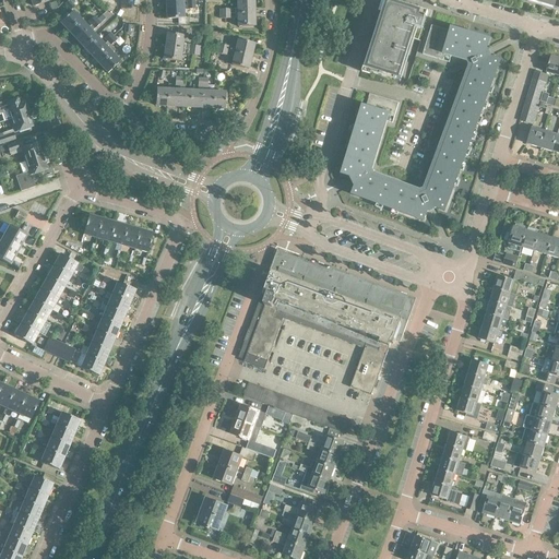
[(69,0),(69,1),(64,4),(71,10),(74,7),(73,7),(76,3),(73,0),(69,0)]
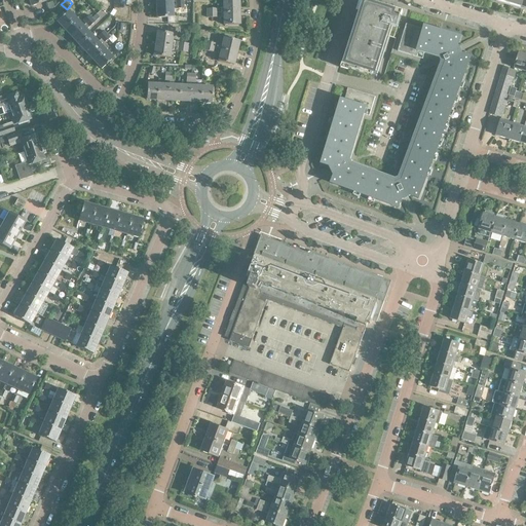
[(368,0),(362,0),(340,68),(341,68),(342,66),(376,77),(389,37),(393,38),(403,10),(368,0)]
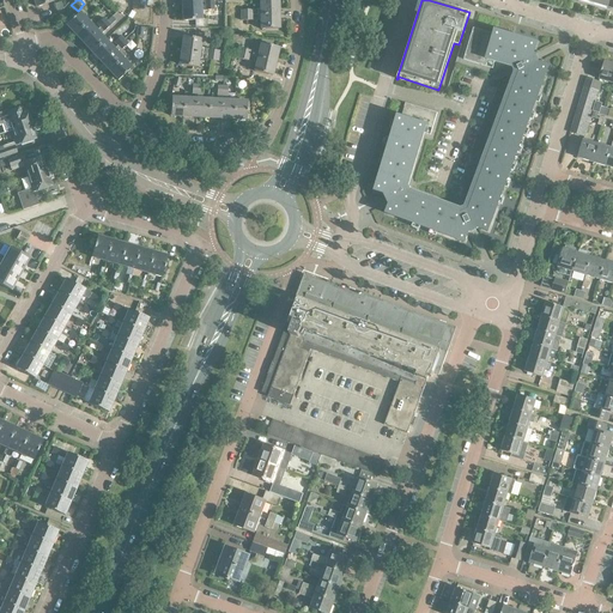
[(595,0),(594,6),(599,7),(599,10),(605,12),(606,10),(607,10),(610,0),(595,0)]
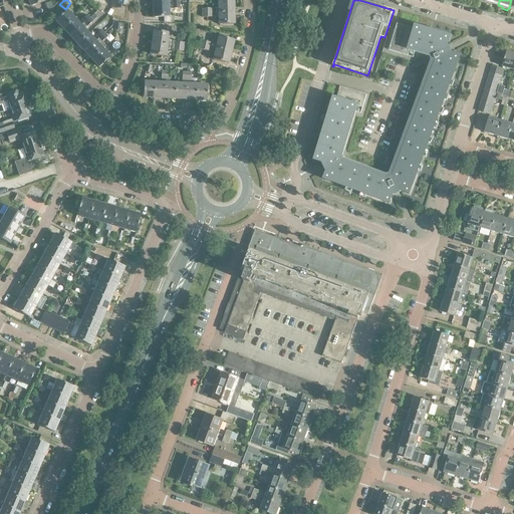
[(216,8),(212,8),(212,13),(216,13),(233,12),(233,1),(218,1),(218,8),(216,8)]
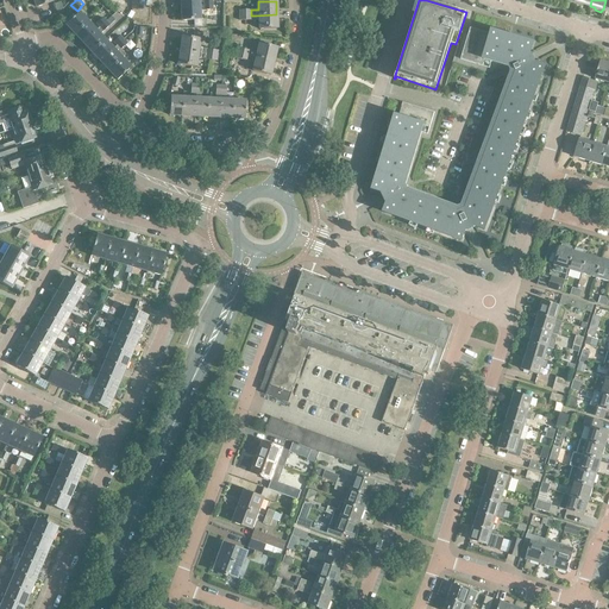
[(200,20),(199,6),(181,7),(182,22),(200,20)]
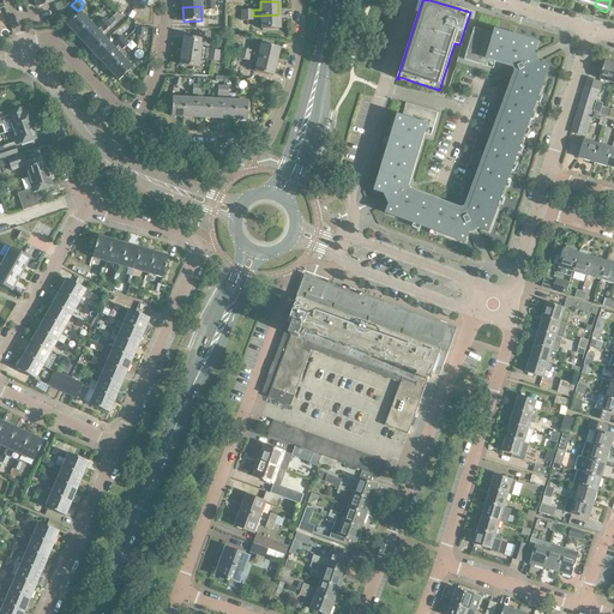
[(74,35),(88,22),(79,12),(66,25),(74,35)]
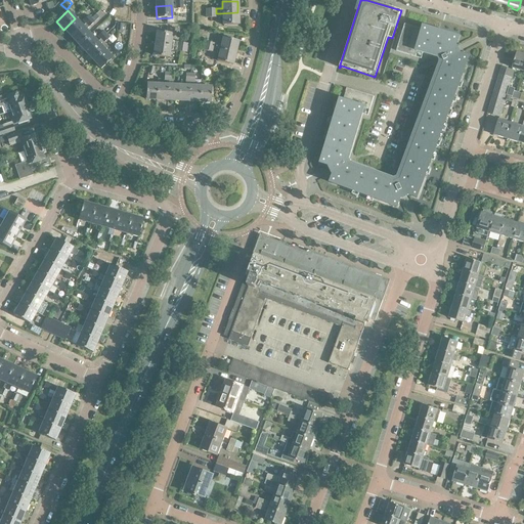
[(220,13),(216,13),(216,17),(220,17),(222,17),(223,26),(238,25),(237,12),(220,13)]
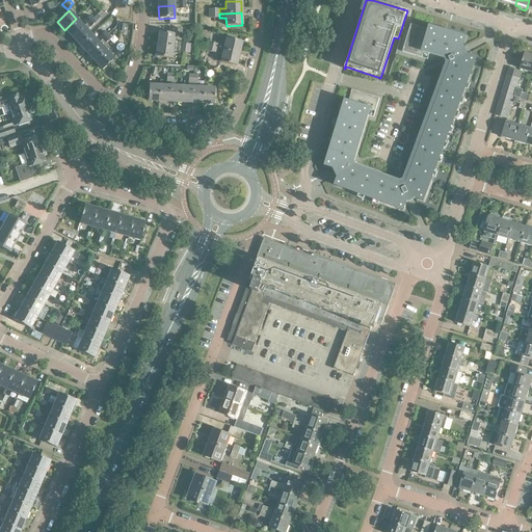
[(83,22),(86,25),(92,19),(89,16),(83,22)]
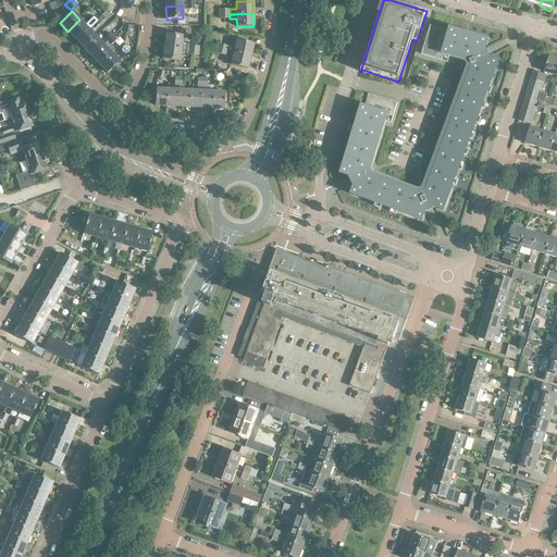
[(67,32),(76,39),(87,28),(79,20),(67,32)]
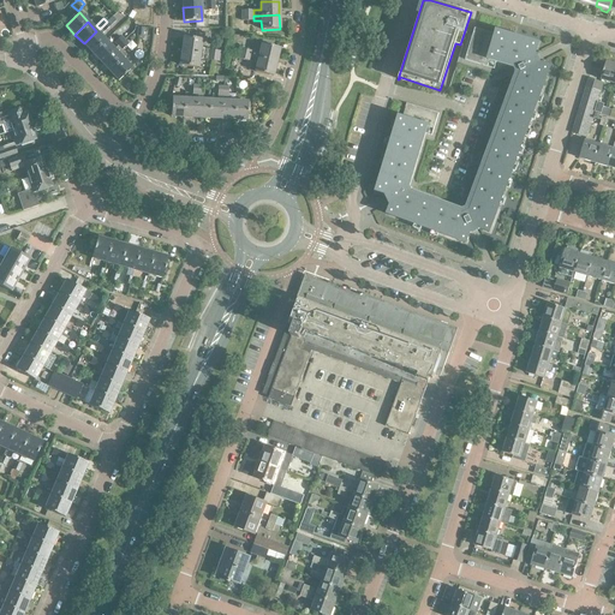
[(111,27),(107,22),(100,29),(103,33),(111,27)]
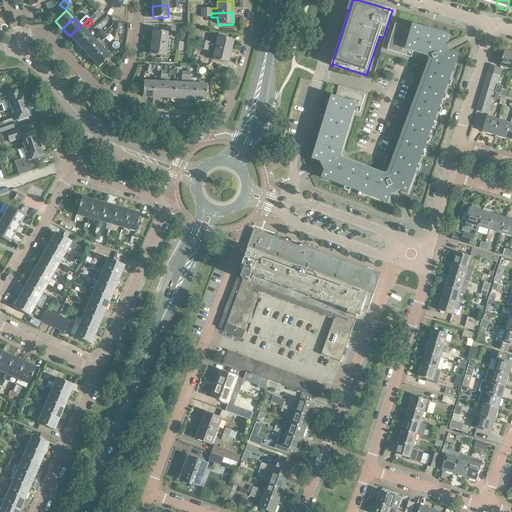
[(421,31),(395,23),(387,50),(411,57),(413,52),(428,57),(430,60),(388,173),(385,174),(342,159),(341,155),(354,111),(359,113),(365,94),(338,86),(332,107),(329,106),(315,152),(316,153),(329,179),(329,181),(381,200),(381,199),(392,194),(409,186),(410,186),(455,63),(454,63),(449,52),(441,35),(441,34),(422,28),(421,31)]
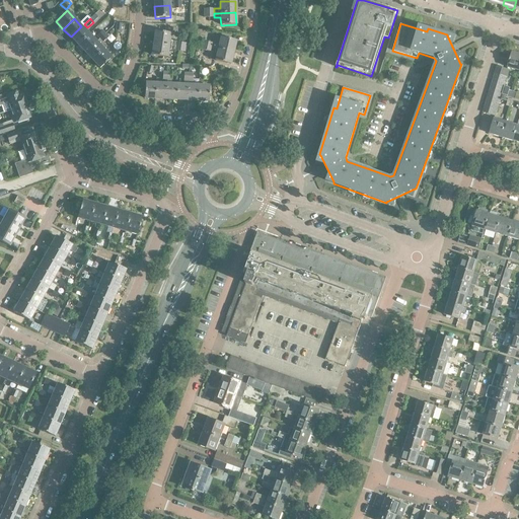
[(81,26),(71,36),(78,45),(89,34),(84,29),(87,27),(84,24),(81,26)]
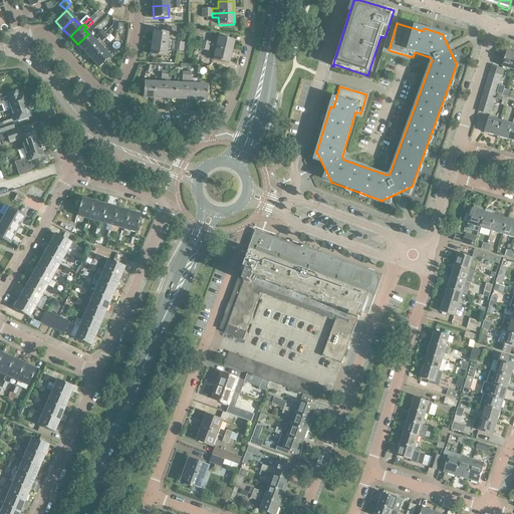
[(100,30),(94,36),(97,39),(103,34),(100,30)]
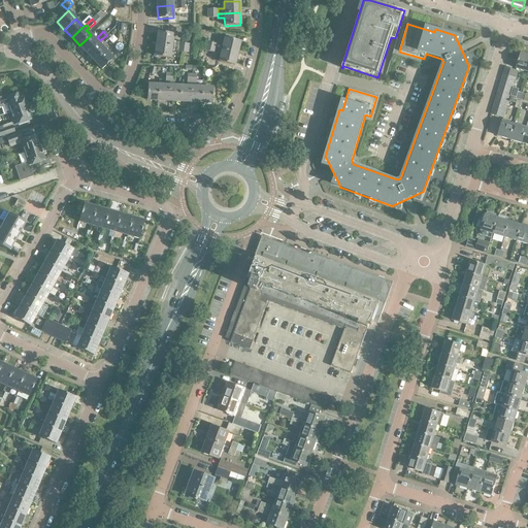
[(165,33),(158,32),(156,44),(164,45),(165,33)]
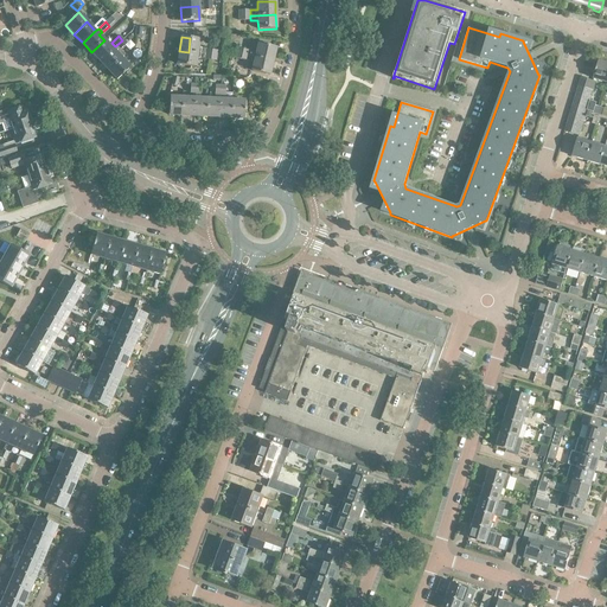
[(190,38),(189,52),(200,53),(205,55),(206,49),(200,48),(198,48),(199,39),(190,38)]
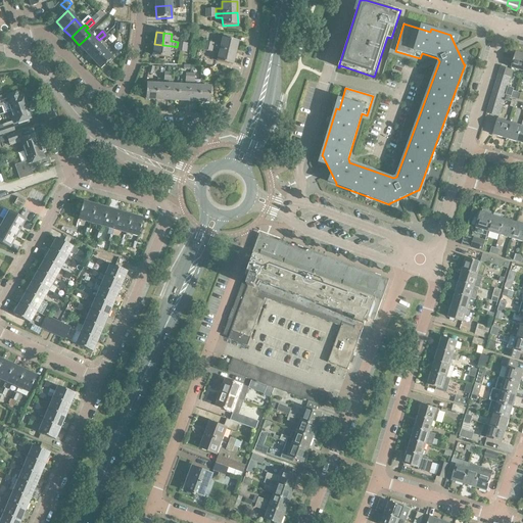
[(79,45),(86,53),(97,42),(90,35),(79,45)]
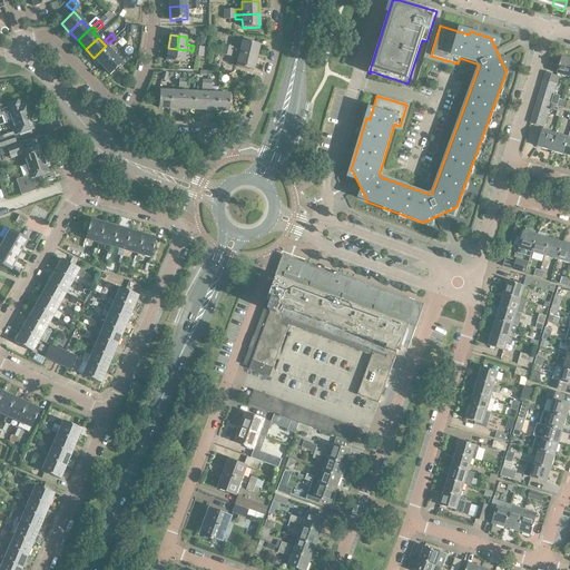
[(111,47),(118,41),(115,38),(108,43),(111,47)]
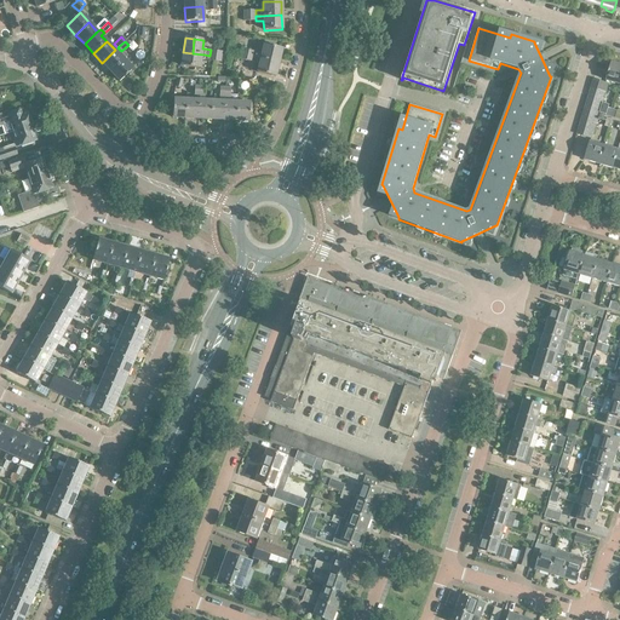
[(254,51),(253,57),(258,58),(279,63),(281,49),(264,45),(262,53),(259,52),(254,51)]
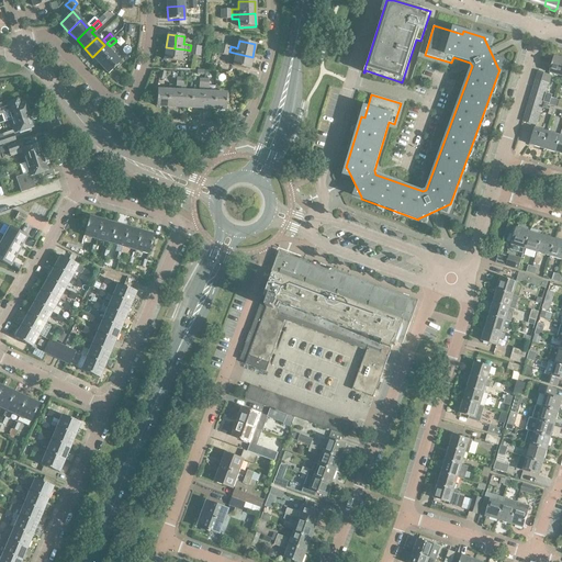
[(104,45),(92,57),(100,65),(112,54),(114,52),(110,46),(107,43),(104,45)]
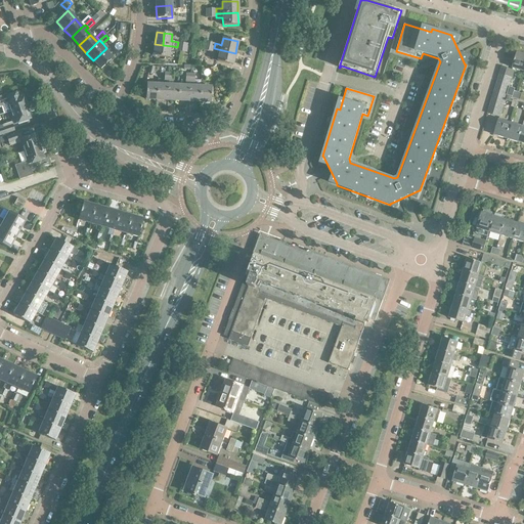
[(155,44),(154,56),(161,57),(163,45),(155,44)]
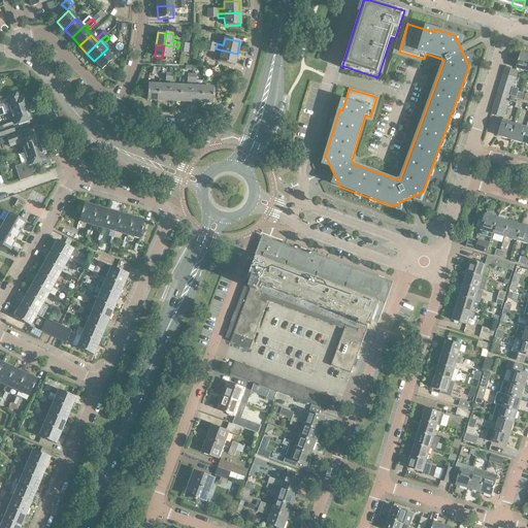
[(164,45),(162,58),(169,59),(170,51),(173,52),(178,52),(178,47),(174,46),(164,45)]
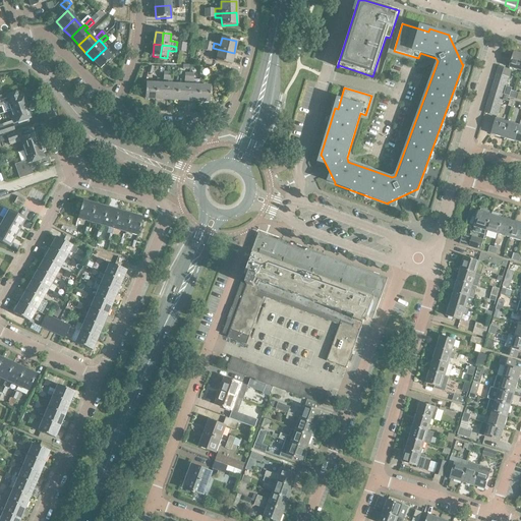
[(234,53),(217,49),(216,53),(218,54),(216,61),(231,64),(234,53)]
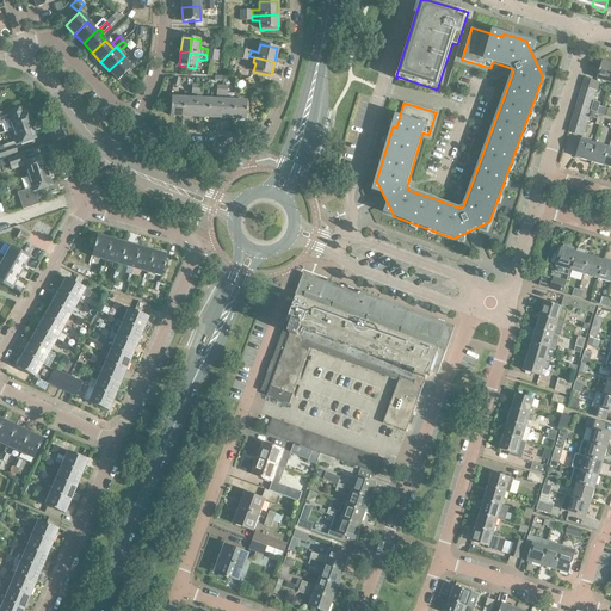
[(122,59),(109,71),(117,80),(130,68),(122,59)]
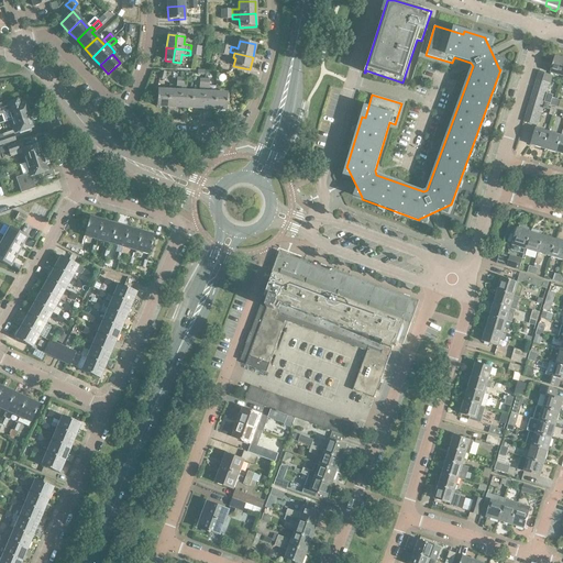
[(550,73),(562,77),(562,75),(562,58),(555,56),(550,73)]
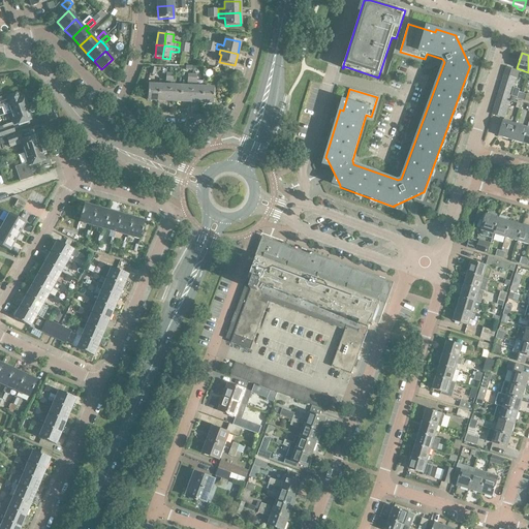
[(504,74),(517,79),(519,71),(506,67),(504,74)]
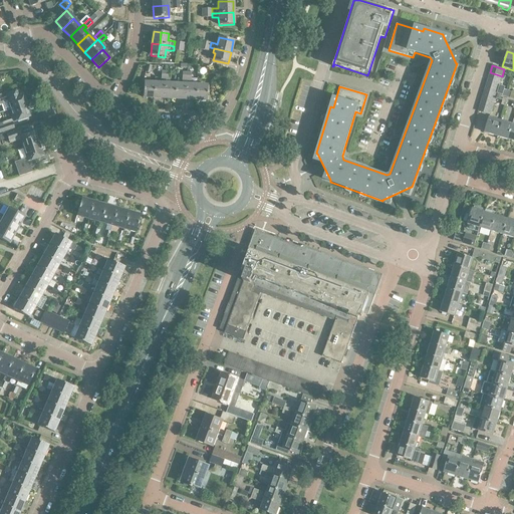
[(223,74),(219,72),(213,70),(211,74),(217,76),(216,79),(220,80),(223,74)]
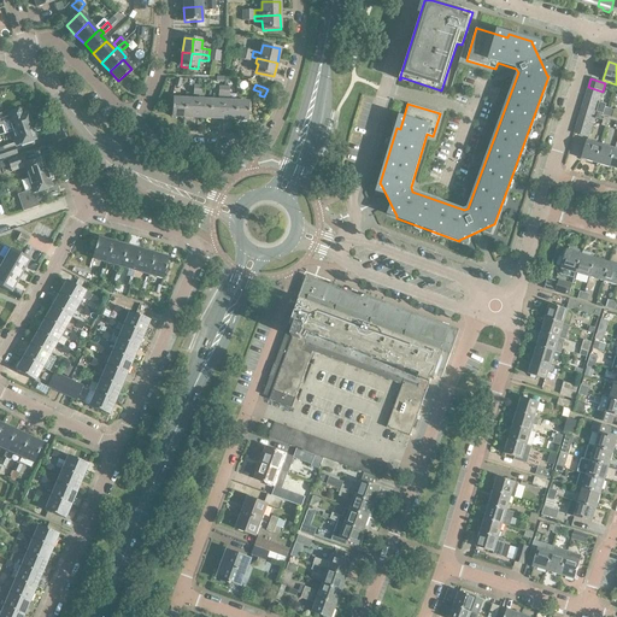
[(603,92),(588,87),(586,94),(600,99),(603,92)]
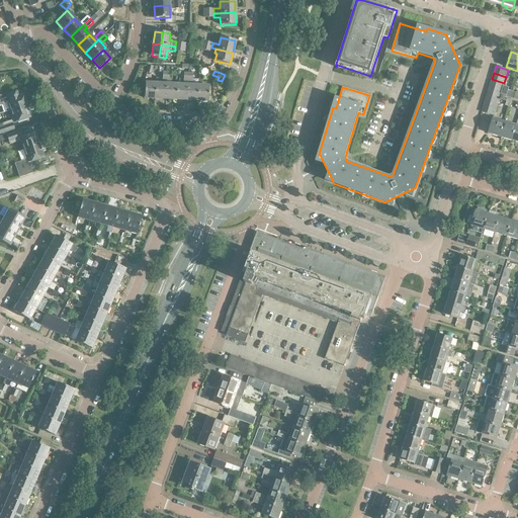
[(502,88),(504,83),(492,79),(490,85),(502,88)]
